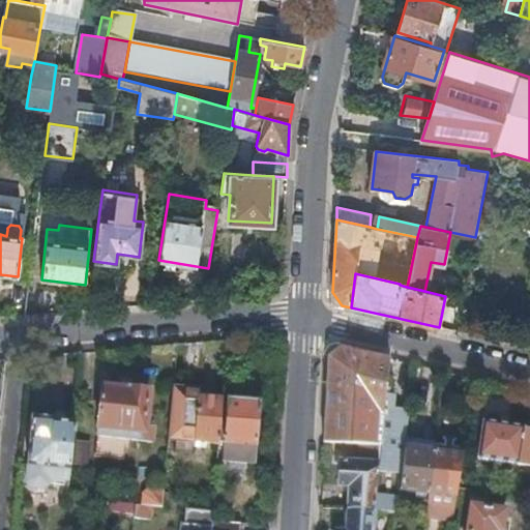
[(380,463),(379,471),(404,473),(407,447),(411,410),(394,408),(396,393),(388,392),(392,357),(343,346),(330,356),(328,391),(325,442),(361,443),(360,461),(380,463)]
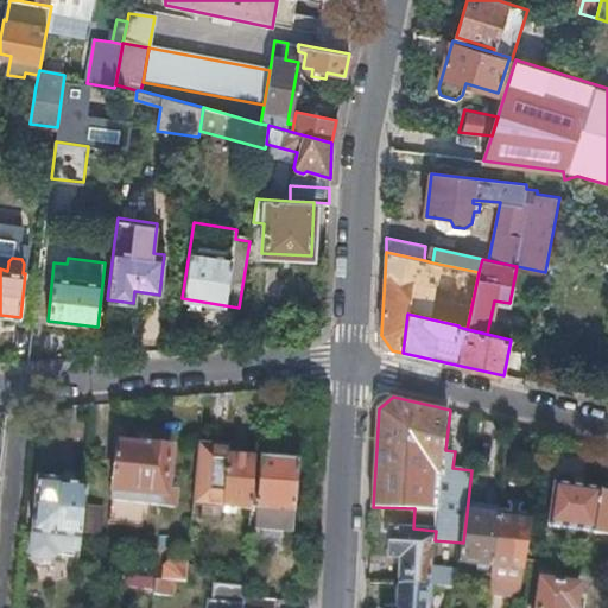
[(229,445),(198,443),(194,505),(252,510),(253,507),(254,487),(257,457),(228,454),(229,445)]
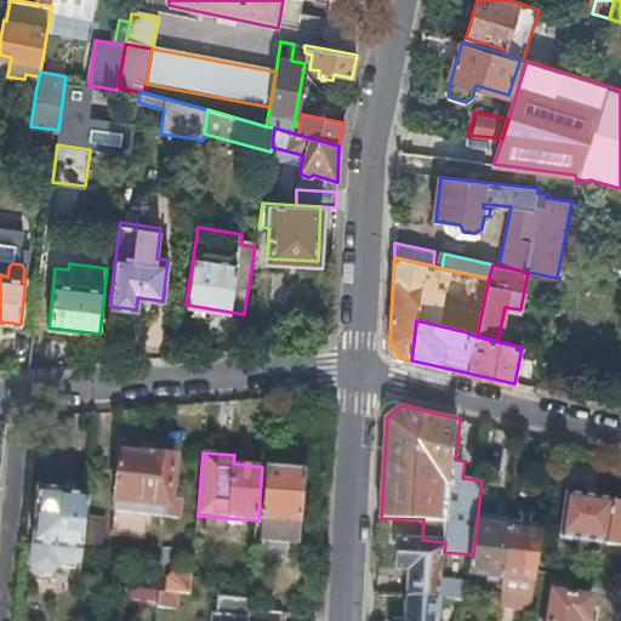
[(120,454),(115,511),(178,517),(180,499),(170,497),(174,456),(153,455),(153,456),(120,454)]
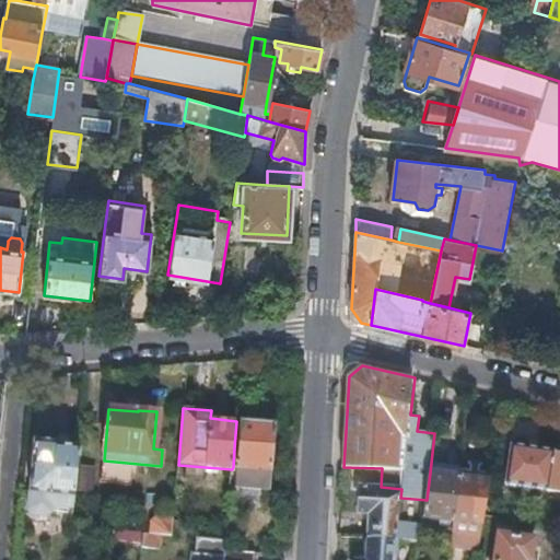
[(237,448),(234,448),(233,467),(271,470),(275,424),(240,421),(237,448)]
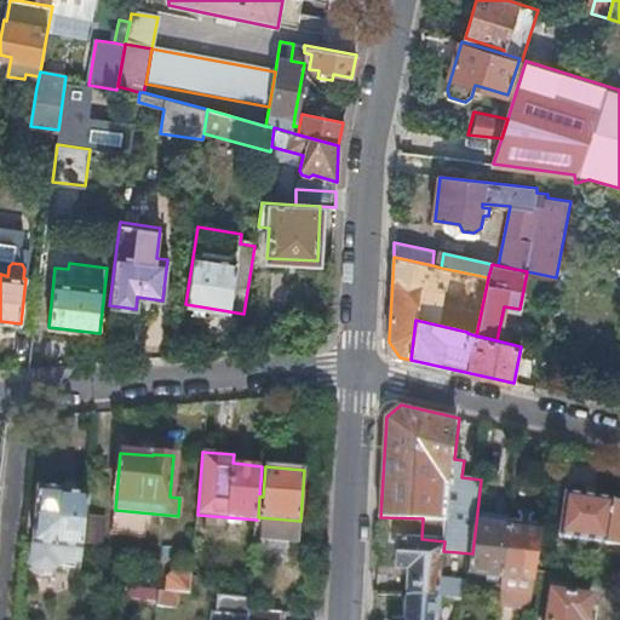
[(82,549),(87,495),(64,493),(64,491),(39,488),(33,544),(36,545),(82,549)]
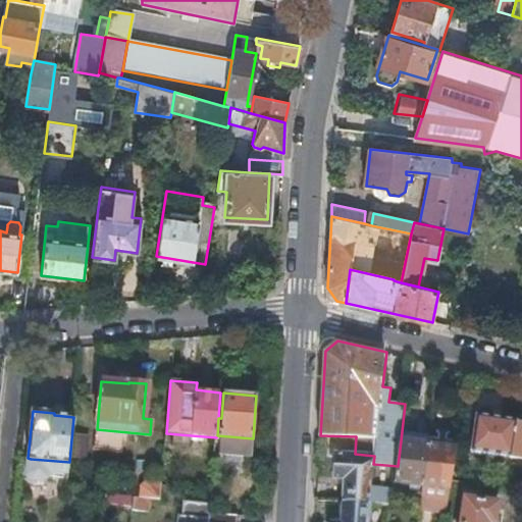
[(521,420),(478,414),(473,451),(521,458),(521,420)]
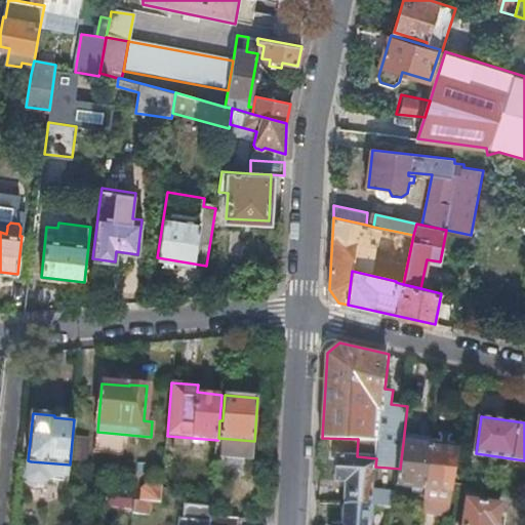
[(75,438),(73,458),(85,459),(87,439),(75,438)]
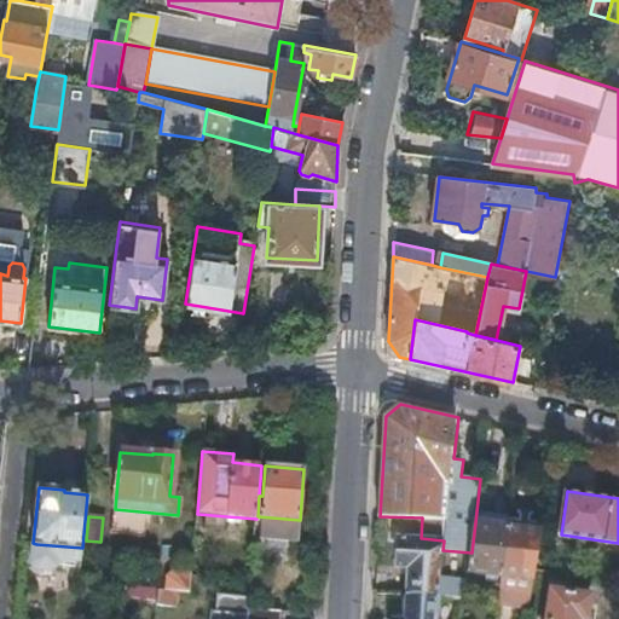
[(469,571),(502,574),(508,526),(475,522),(472,553),(469,571)]
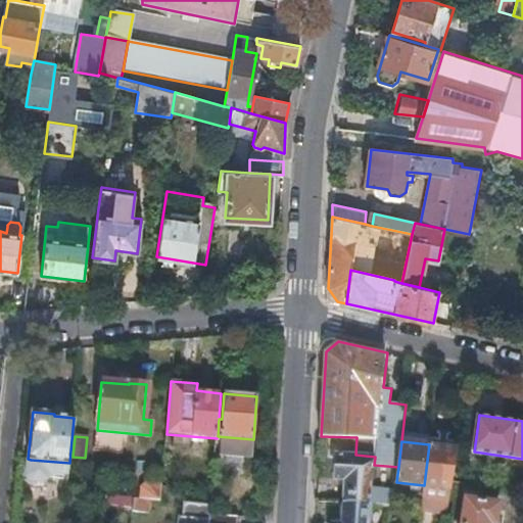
[(429,444),(424,485),(422,510),(450,513),(454,488),(455,481),(456,472),(459,448),(429,444)]
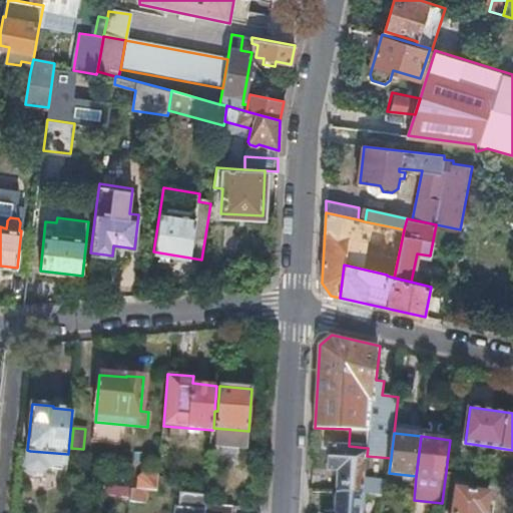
[(338,492),(363,493),(367,456),(368,448),(349,446),(331,445),(330,469),(339,470),(338,492)]
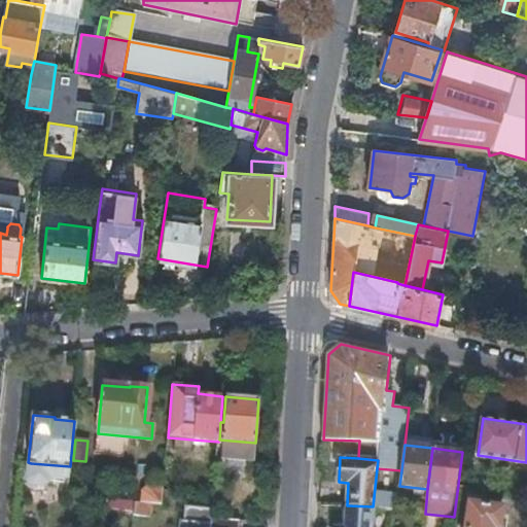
[(30,472),(69,477),(70,466),(31,463),(30,472)]
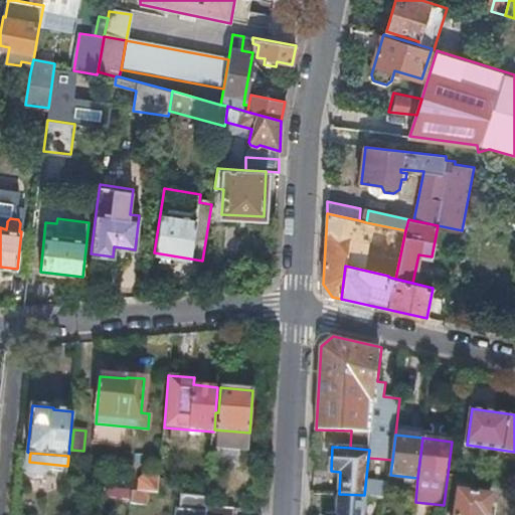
[(462,467),(449,465),(448,474),(461,476),(462,467)]
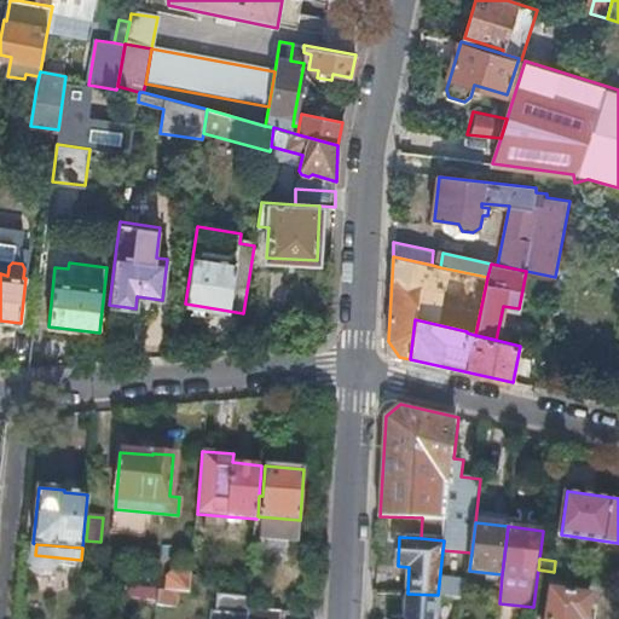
[(192,574),(192,573),(175,571),(168,577),(167,590),(178,590),(190,591),(192,574)]
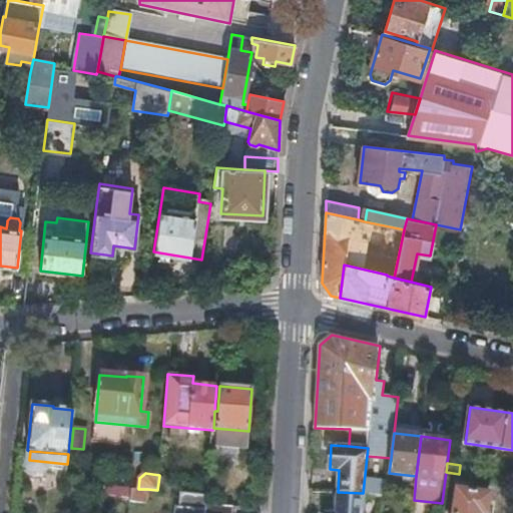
[(103,485),(102,495),(111,496),(111,490),(112,486),(103,485)]
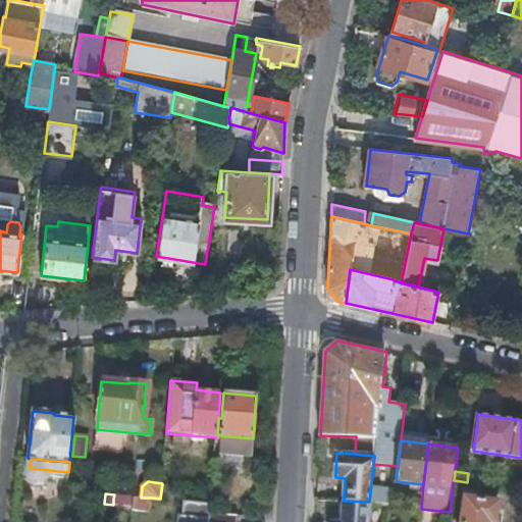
[(135,497),(135,501),(134,510),(149,512),(150,498),(141,498),(135,497)]
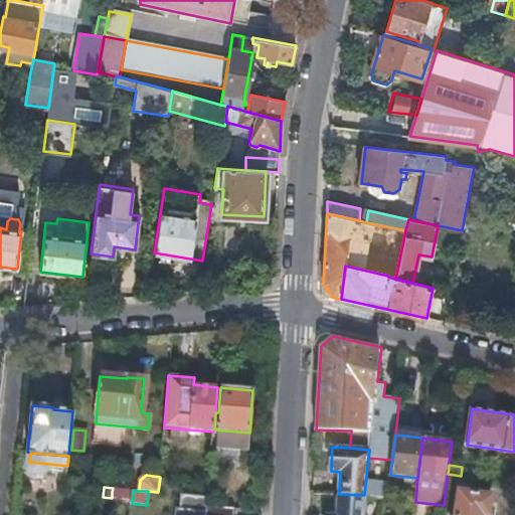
[(490,514),(493,494),(461,490),(457,514),(490,514)]
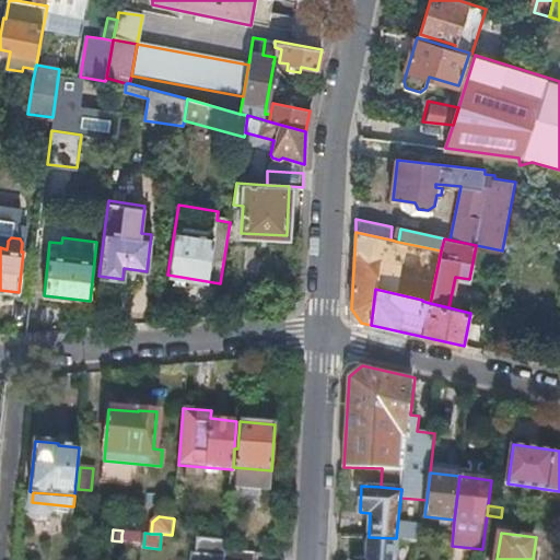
[(394,559),(396,538),(369,537),(366,559),(394,559)]
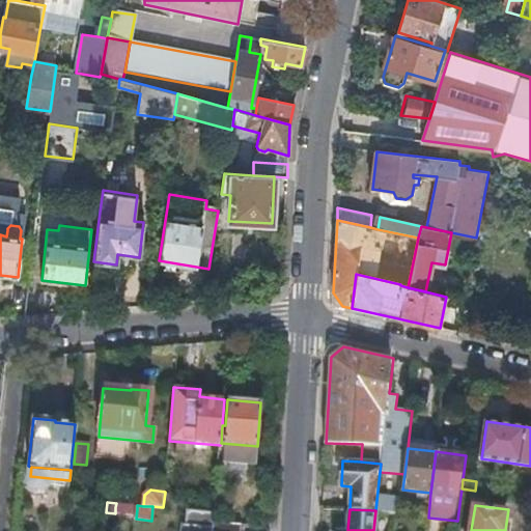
[(214,530),(215,522),(216,513),(188,510),(187,524),(182,523),(180,530),(214,530)]
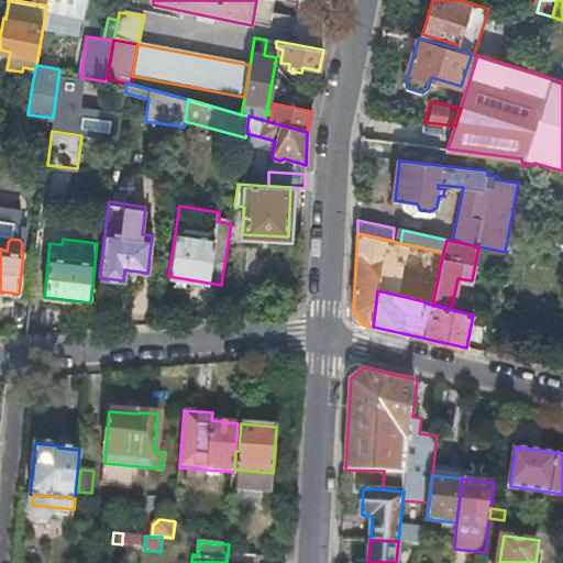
[(256,562),(257,555),(228,553),(227,562),(256,562)]
